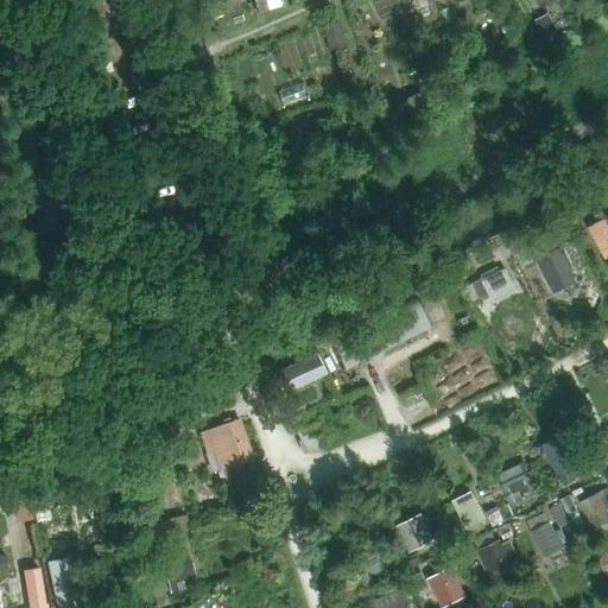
[(253,0),(258,13),(268,11),(265,0),(253,0)]
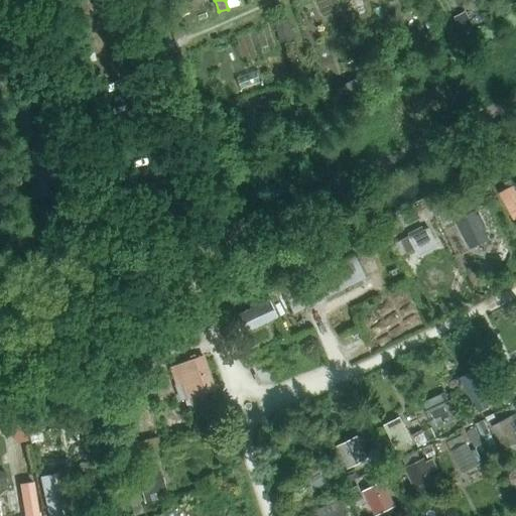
[(456,23),(462,33),(473,26),(468,16),(456,23)]
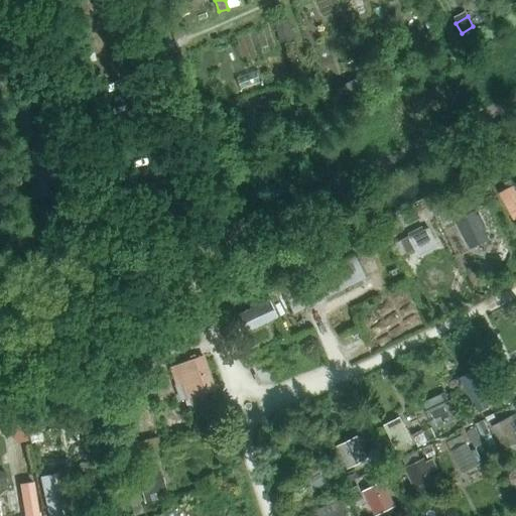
[(289,19),(274,24),(280,43),(295,39),(289,19)]
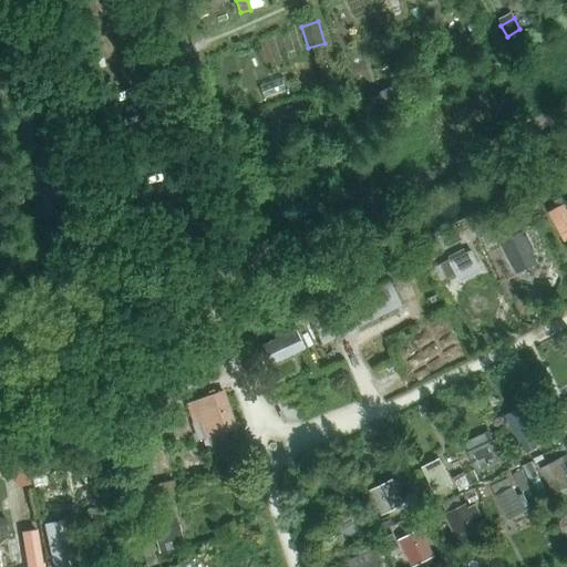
[(372,99),(378,111),(401,99),(394,88),(372,99)]
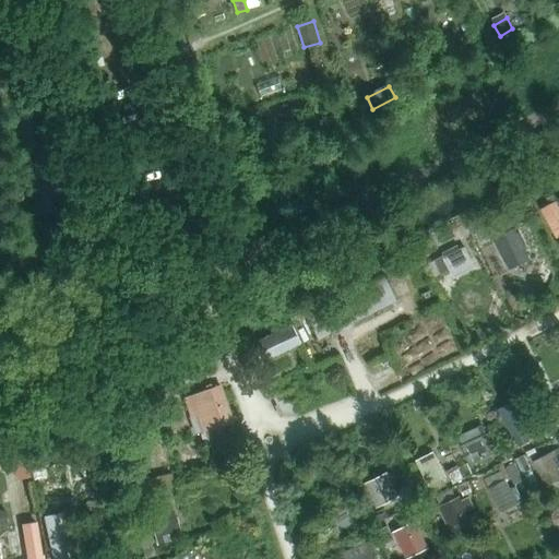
[(558,201),(558,200),(540,209),(552,233),(558,228),(558,201)]
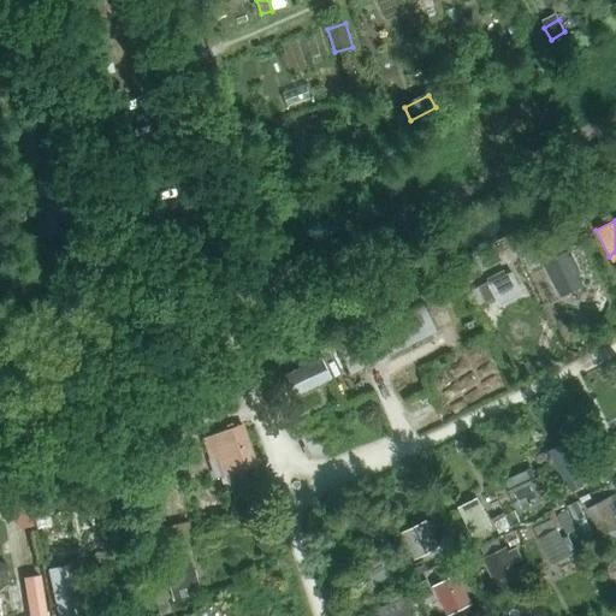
[(534,247),(523,253),(531,267),(542,262),(534,247)]
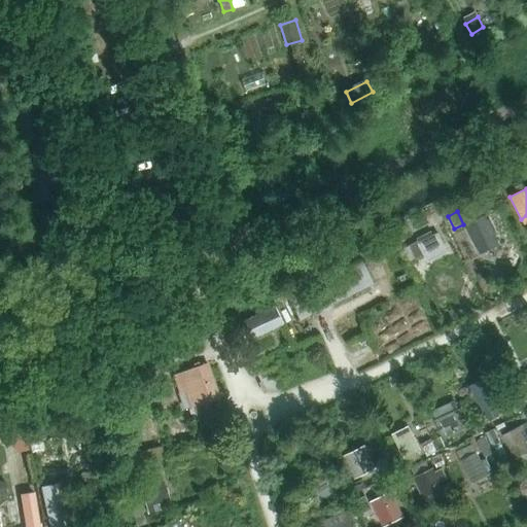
[(485,214),(465,224),(477,248),(495,238),(493,233),(496,231),(490,218),(487,220),(485,214)]
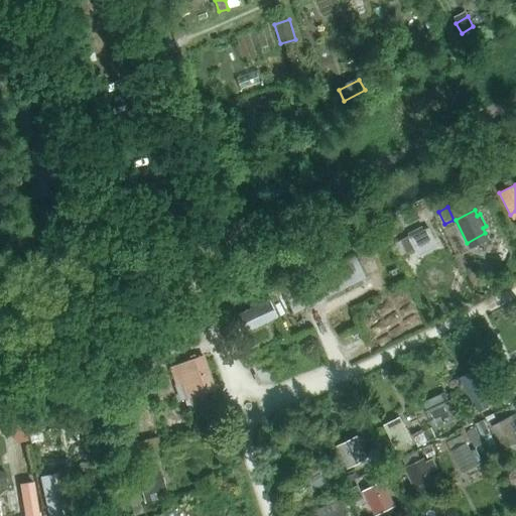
[(409,237),(400,241),(407,253),(414,249),(418,257),(438,247),(428,228),(424,231),(422,227),(408,234),(409,237)]
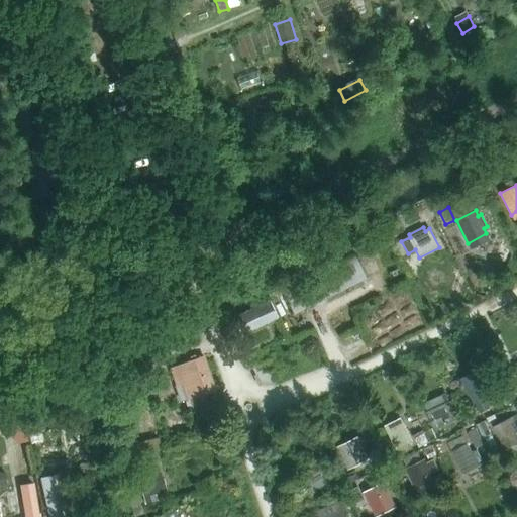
[(293,315),(367,279),(357,260),(285,297),(293,315)]
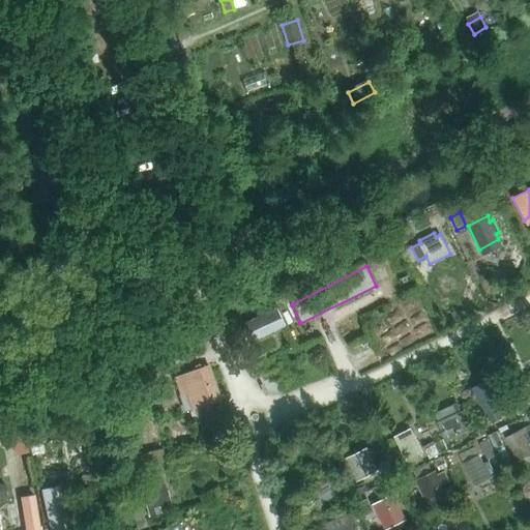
[(249,346),(287,328),(276,306),(239,325),(249,346)]
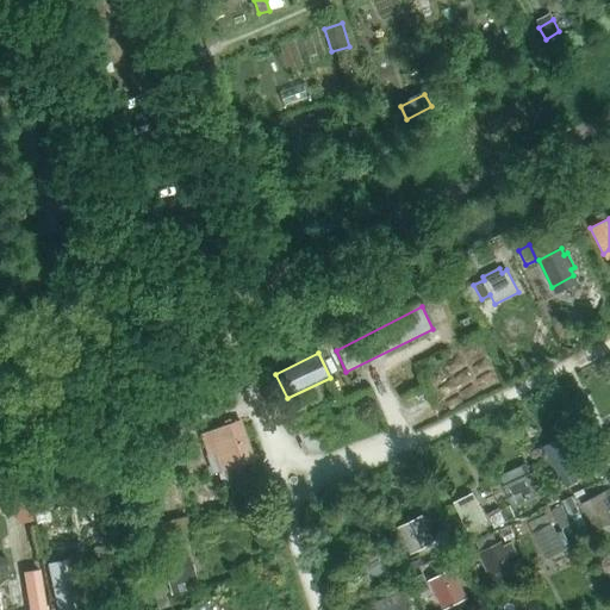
[(204,399),(191,404),(195,417),(209,412),(204,399)]
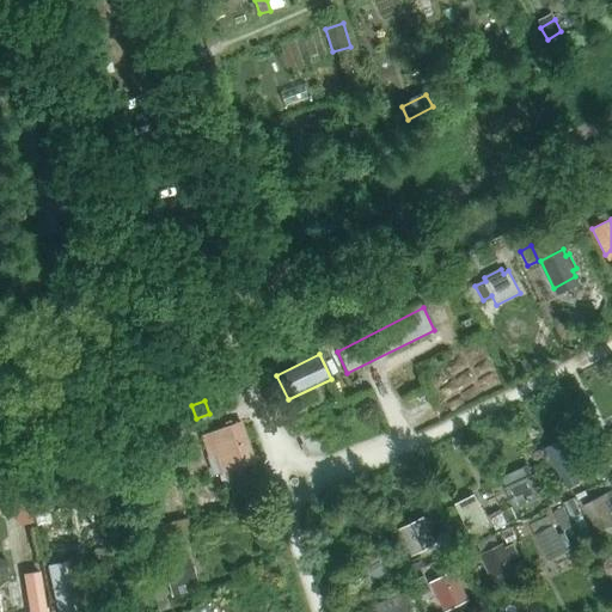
[(240,469),(256,464),(240,422),(200,436),(215,482),(224,478),(228,493),(246,485),(240,469)]
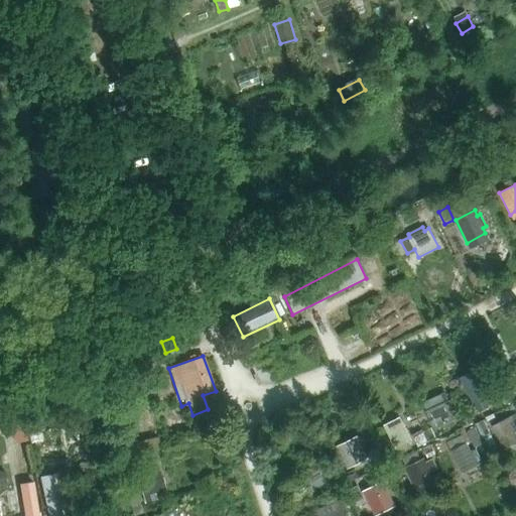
[(481,371),(462,381),(473,403),(492,393),(481,371)]
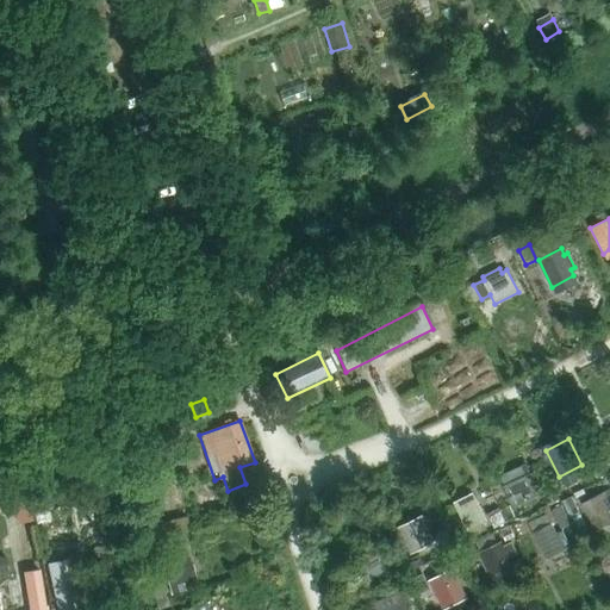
[(599,478),(608,473),(604,467),(601,459),(598,454),(590,458),(599,478)]
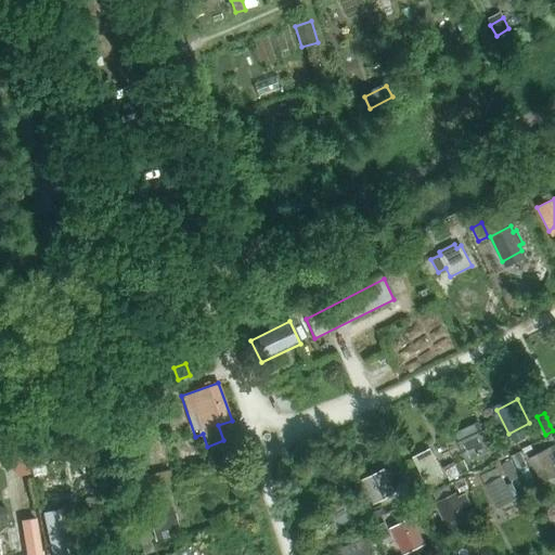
[(485,431),(459,443),(466,461),(477,456),(478,461),(490,456),(488,451),(492,449),(485,431)]
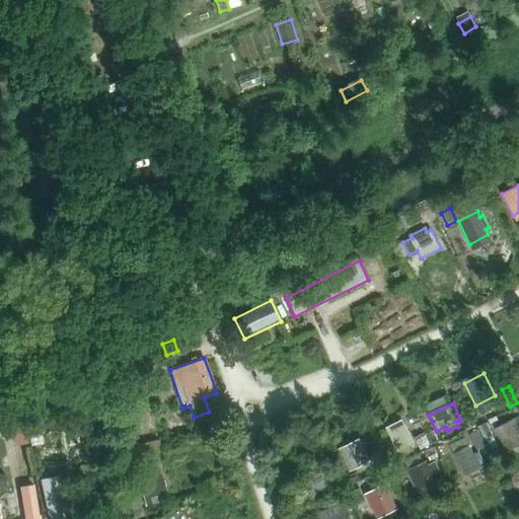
[(518,417),(495,428),(504,446),(518,438),(517,434),(518,432),(518,417)]
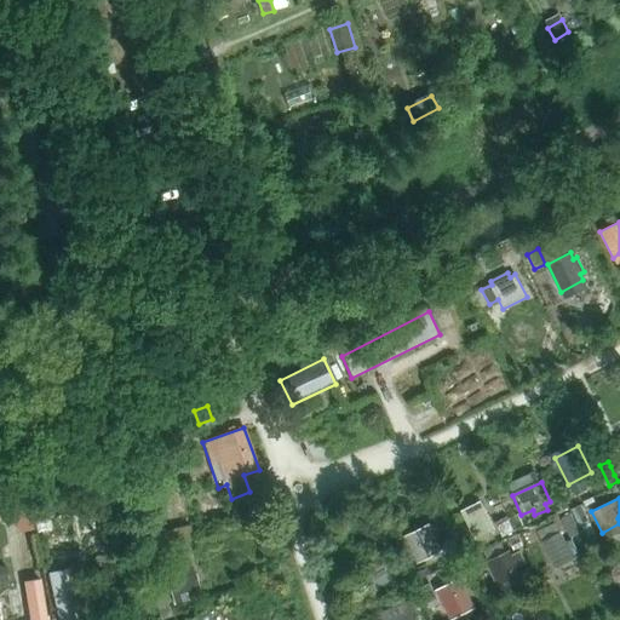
[(564,507),(560,499),(551,504),(555,512),(564,507)]
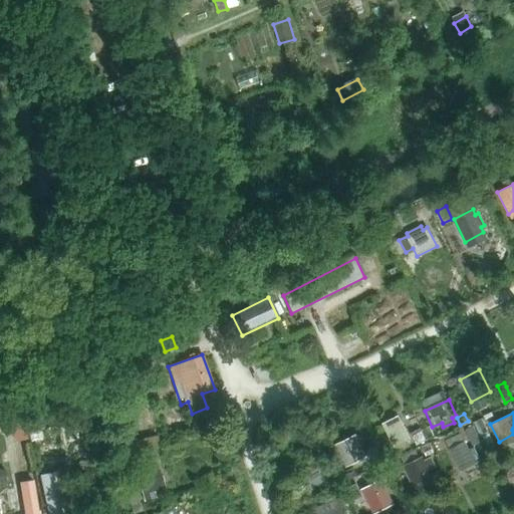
[(398,416),(382,424),(395,447),(410,439),(398,416)]
